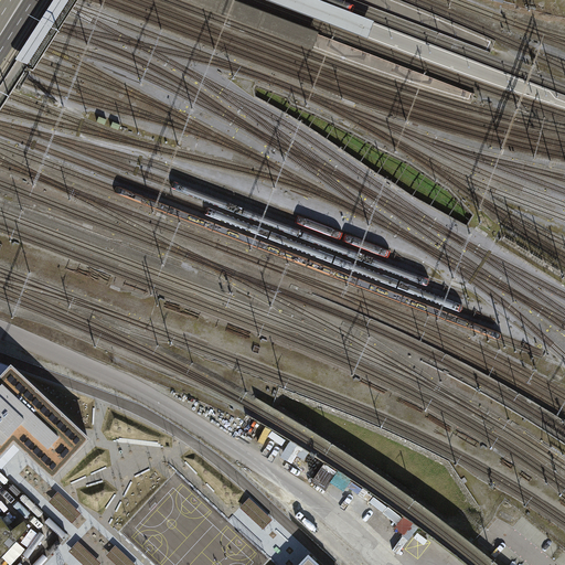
[(54,0),(16,60),(28,65),(70,0),(54,0)]
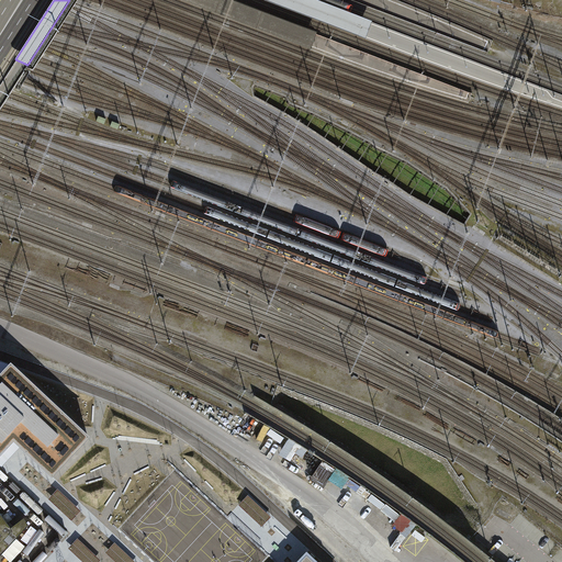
[(179,0),(312,51),(318,35),(227,0),(263,0),(364,38),(371,22),(313,0),(179,0)]
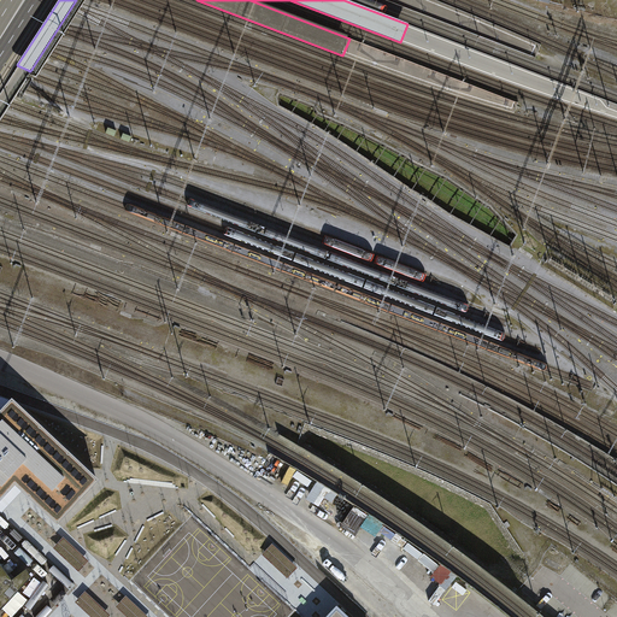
[(0,499),(17,483),(58,523),(97,481),(11,400),(0,412),(0,499)]
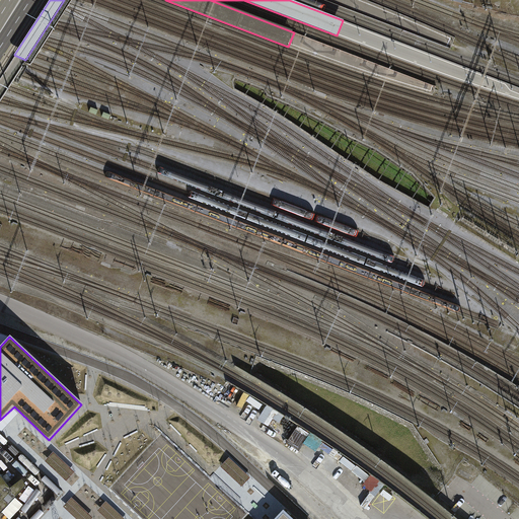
[(75,471),(54,452),(45,461),(67,480),(75,471)]
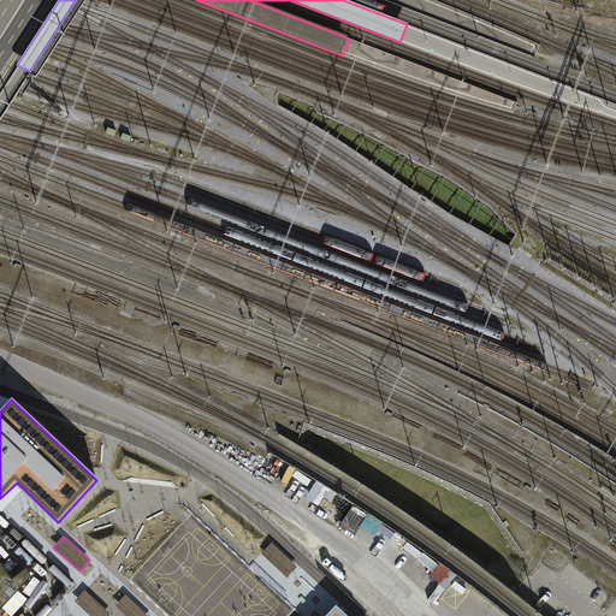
[(297,567),(272,543),(262,554),(288,578),(297,567)]
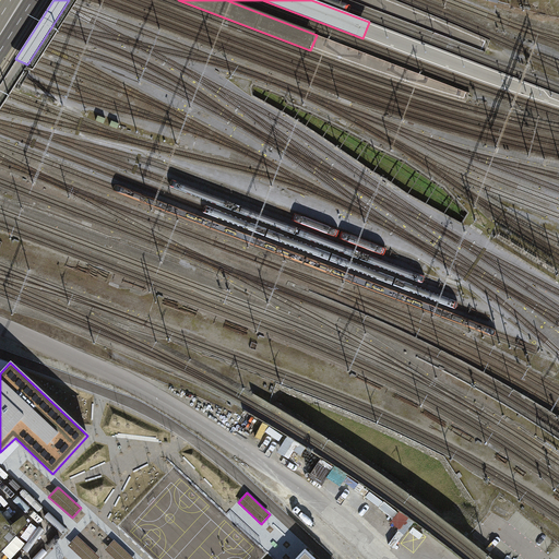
[(0,552),(26,525),(27,525),(24,521),(25,520),(23,518),(23,519),(21,520),(21,521),(13,526),(12,526),(10,528),(0,515),(0,552)]
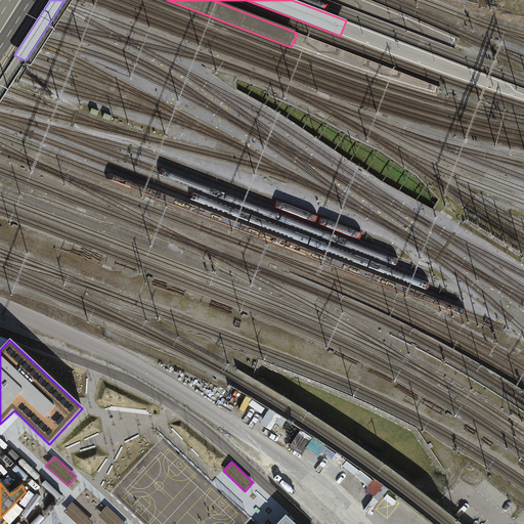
[(92,523),(94,522),(73,503),(64,512),(78,523),(92,523)]
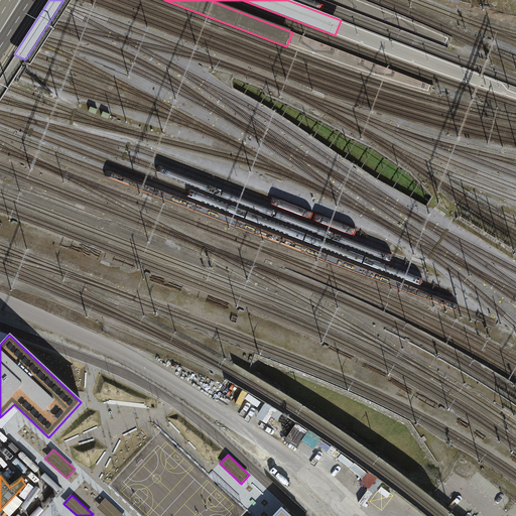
[(412,515),(392,497),(377,514),(379,515),(412,515)]
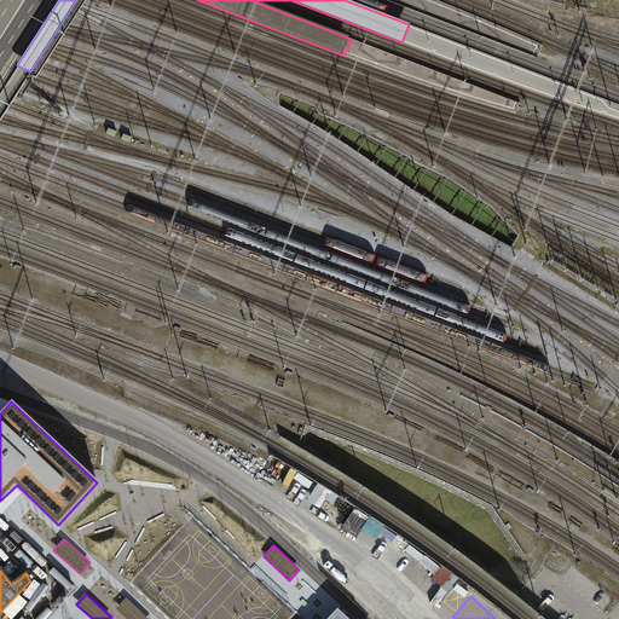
[(149,618),(127,599),(117,608),(127,618),(149,618)]
